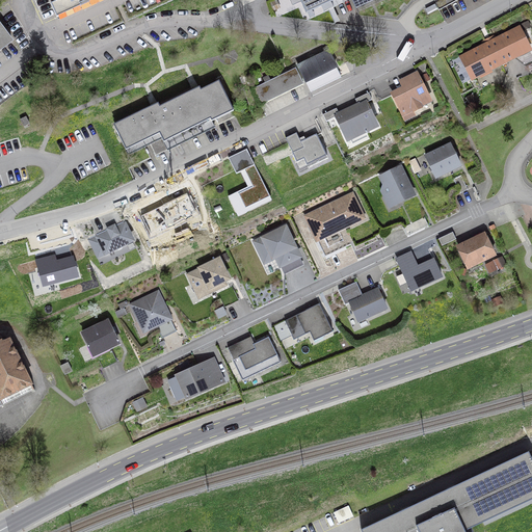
[(55,0),(56,2),(51,5),(57,18),(97,0),(55,0)]
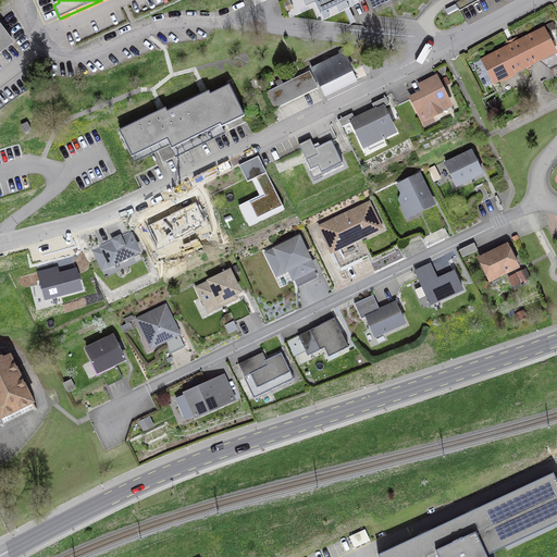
[(357,0),(359,3),(366,0),(304,0),(306,5),(314,1),(324,22),(350,25),(344,10),(349,8),(346,2),(351,0),(357,0)]
